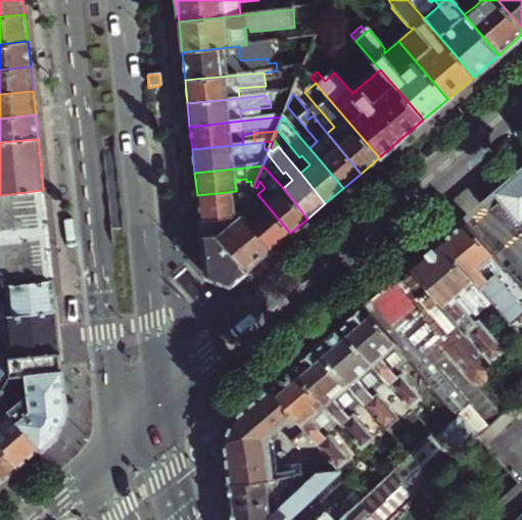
[(521,169),(493,193),(519,223),(521,220),(521,169)]
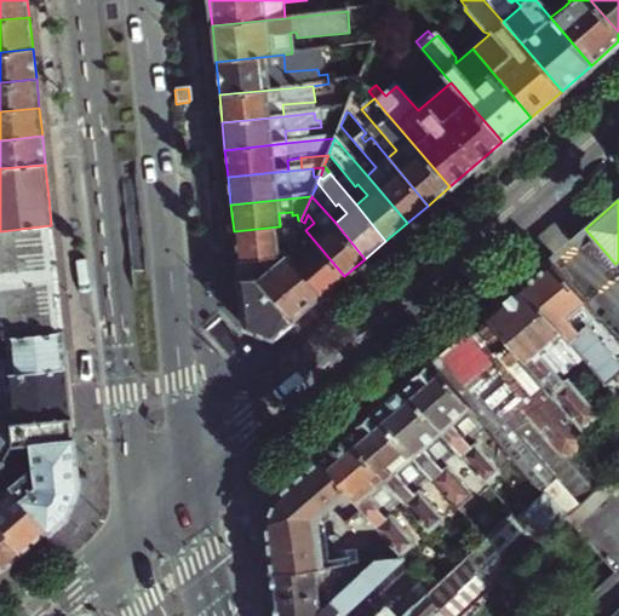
[(280,226),(293,225),(292,216),(292,212),(279,213),(280,226)]
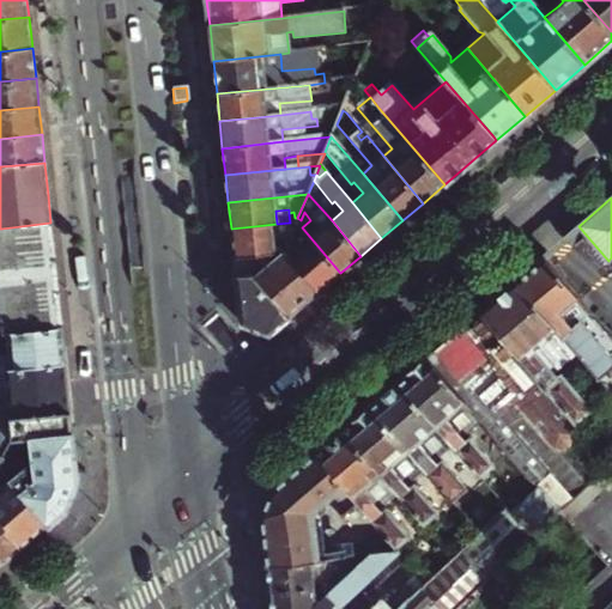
[(284,253),(296,221),(290,223),(277,224),(231,229),(234,259),(284,253)]
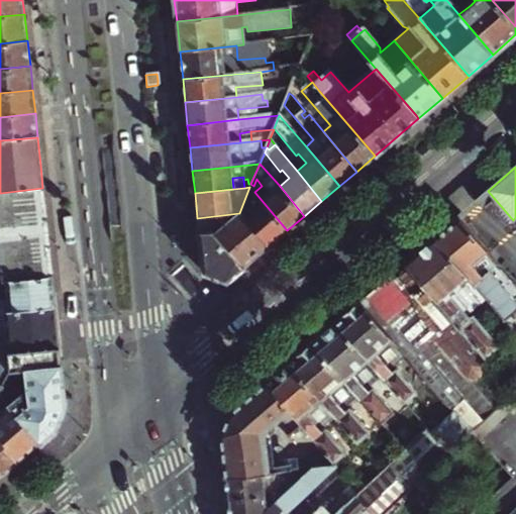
[(268,246),(287,230),(254,192),(250,188),(249,187),(239,213),(268,246)]
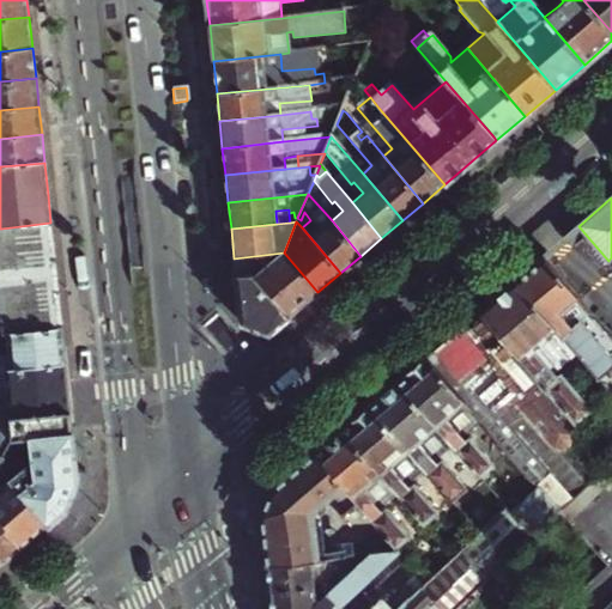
[(0,335),(20,334),(62,329),(59,291),(50,223),(1,229),(0,229),(0,335)]
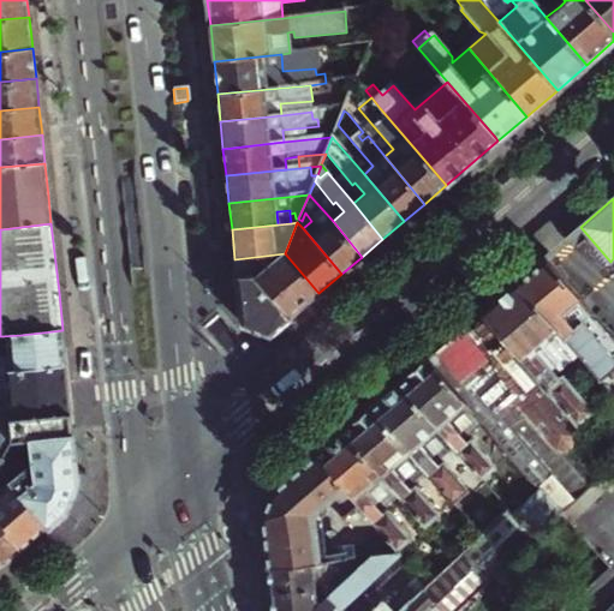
[(269,334),(294,313),(319,293),(285,253),(234,259),(236,274),(242,325),(269,334)]
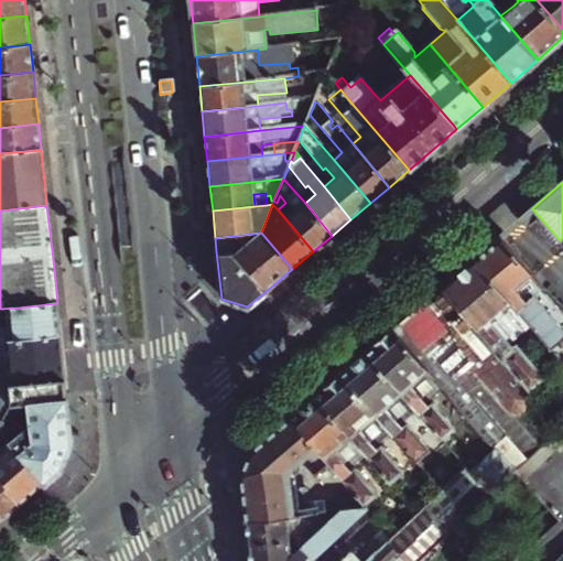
[(562,332),(533,297),(543,288),(500,236),(474,258),(531,325),(537,332),(562,365),(562,364),(562,332)]
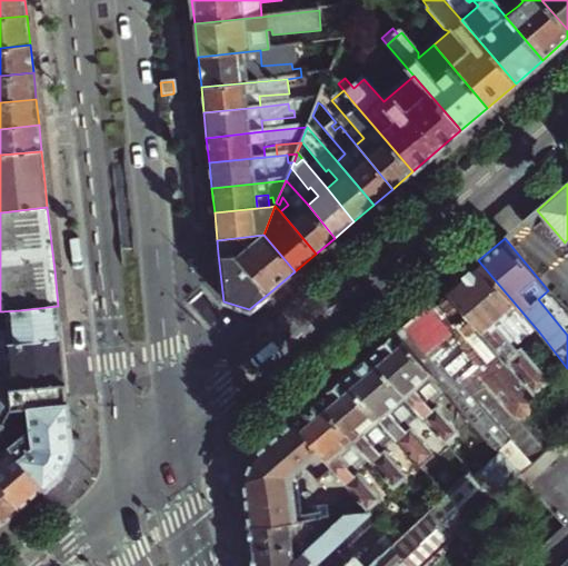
[(514,347),(536,328),(478,260),(445,289),(541,403),(555,391),(555,388),(522,351),(521,349),(518,351),(514,347)]
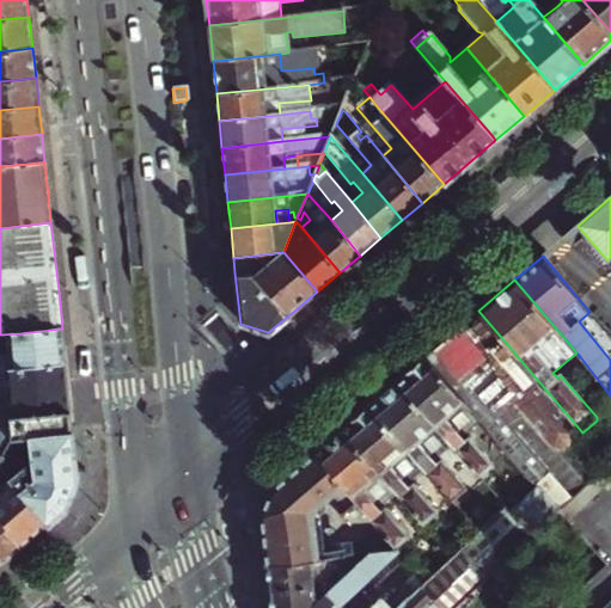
[(610,465),(582,433),(478,311),(453,332),(514,405),(501,417),(550,477),(570,501),(610,465)]
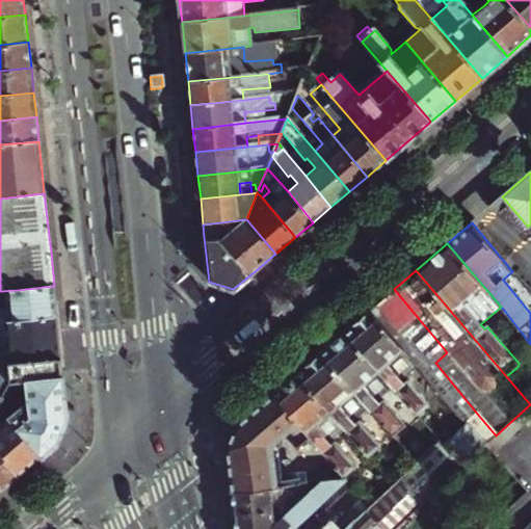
[(0,323),(8,322),(57,318),(54,286),(18,290),(0,291),(0,323)]
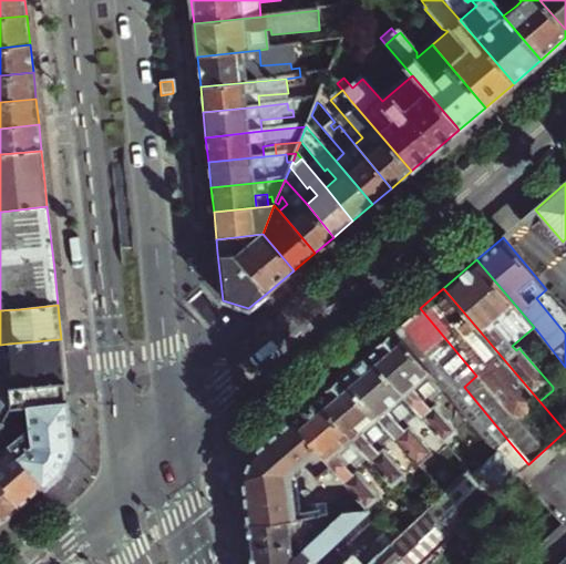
[(510,442),(464,387),(407,319),(392,331),(443,391),(496,454),(510,442)]
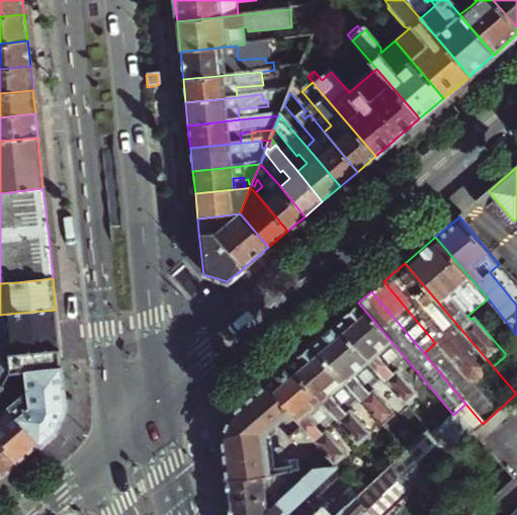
[(475,318),(476,320),(493,305),(488,298),(467,316),(471,320),(475,318)]
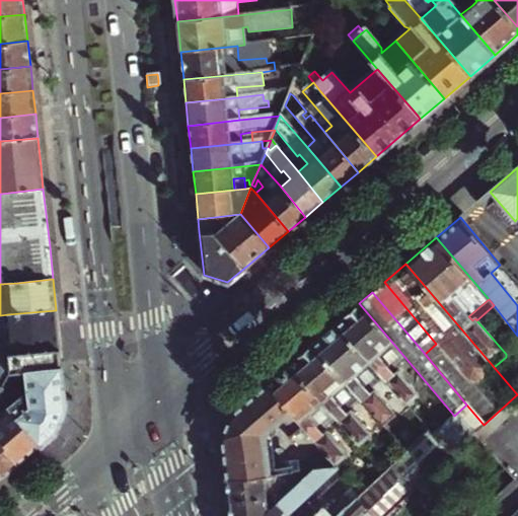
[(390,371),(405,358),(359,303),(336,323),(382,378),(405,406),(418,395),(397,371),(393,374),(390,371)]
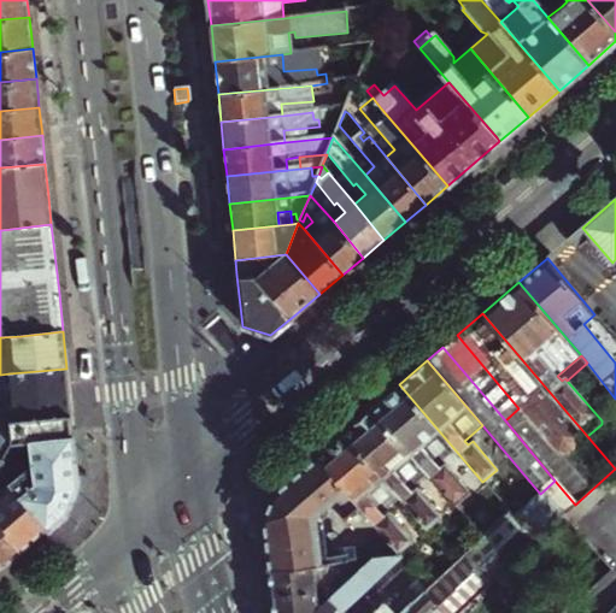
[(0,423),(23,422),(71,416),(66,369),(10,373),(0,375),(0,423)]
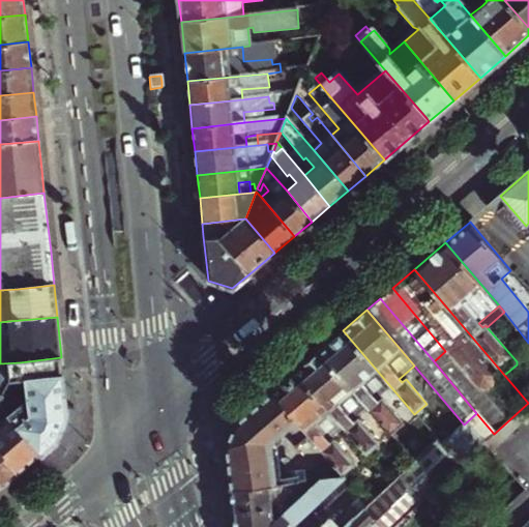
[(375,400),(390,386),(343,330),(319,351),(366,407),(390,435),(403,425),(381,400),(378,403),(375,400)]
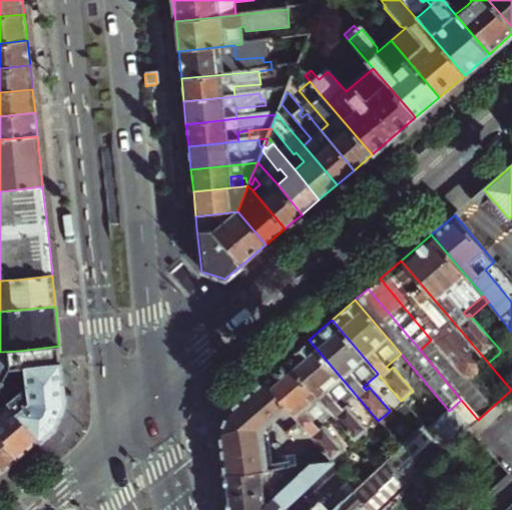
[(340,407),(355,394),(309,340),(286,359),(332,413),(356,440),(367,431),(347,407),(343,410),(340,407)]
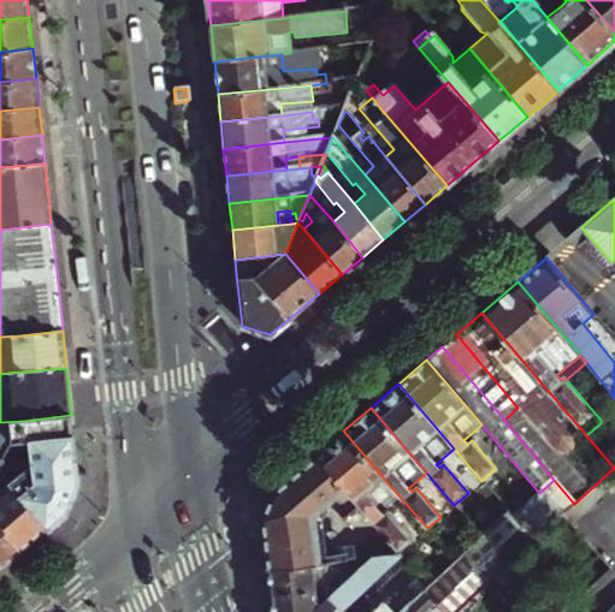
[(24,441),(74,437),(71,415),(23,421),(0,422),(0,473),(13,443),(24,441)]
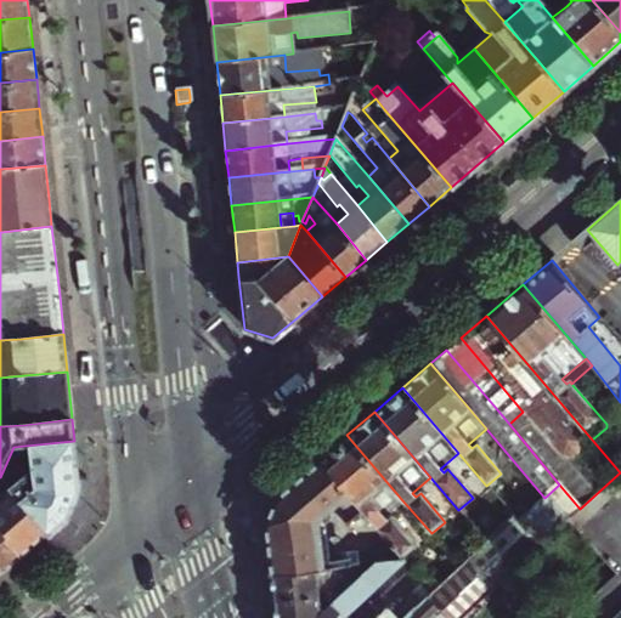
[(385,516),(402,500),(346,435),(319,459),(367,515),(387,538),(404,557),(418,544),(394,515),(389,520),(385,516)]
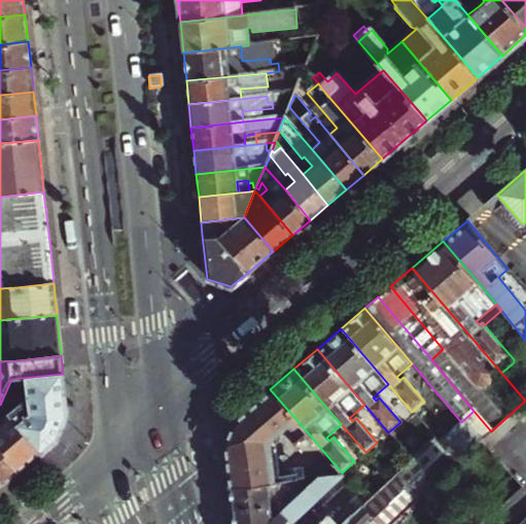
[(40,452),(56,440),(67,415),(63,374),(21,378),(11,379),(0,405),(10,417),(40,452)]
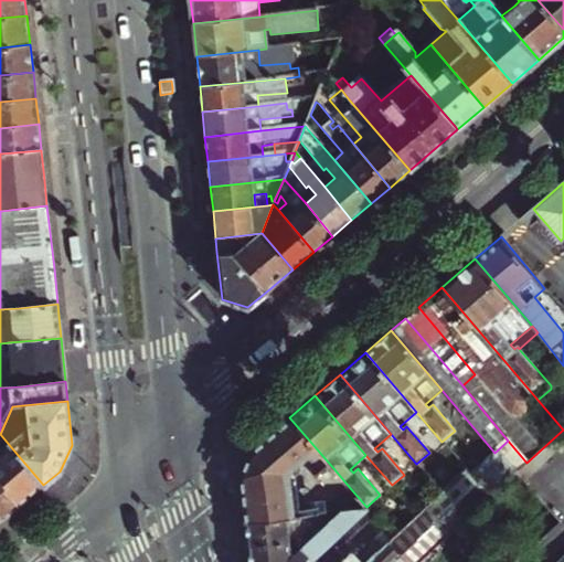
[(245,520),(294,516),(288,472),(305,457),(315,468),(317,466),(325,476),(333,468),(289,417),(251,449),(240,475),(245,520)]
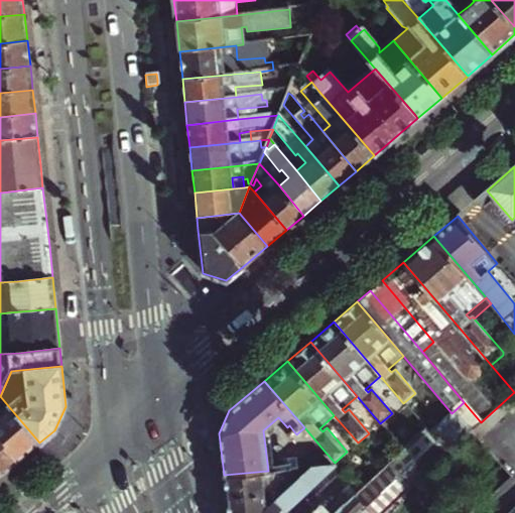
[(481,422),(471,432),(478,439),(514,404),(514,391),(514,392),(481,422)]
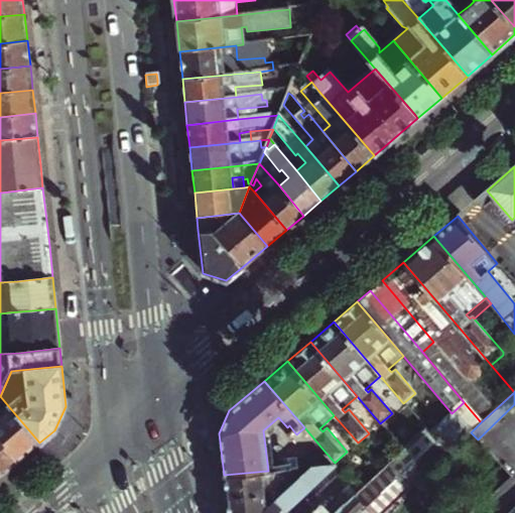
[(0,442),(17,463),(39,442),(10,408),(0,396),(0,442)]
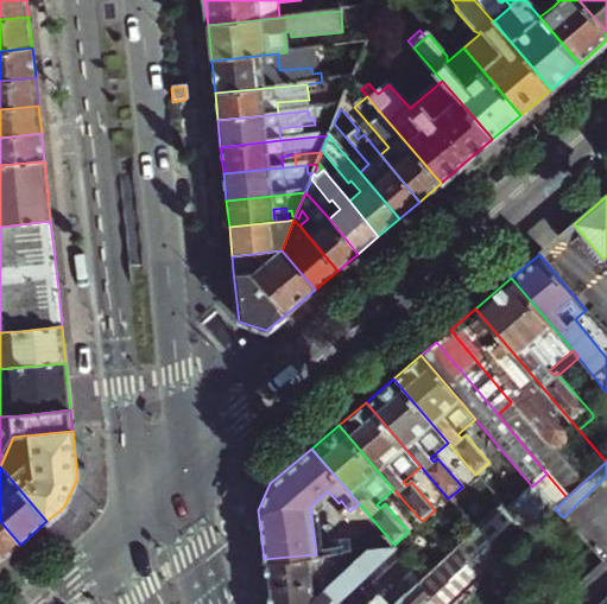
[(451,603),(555,509),(567,497),(547,474),(532,487),(507,512),(501,504),(412,587),(394,603),(451,603)]
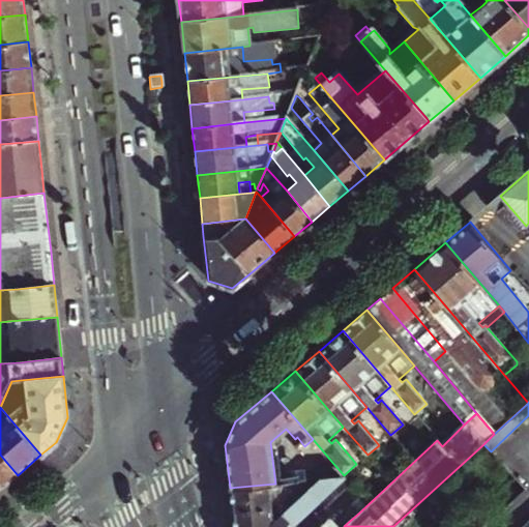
[(0,488),(1,489),(18,475),(0,455),(0,488)]
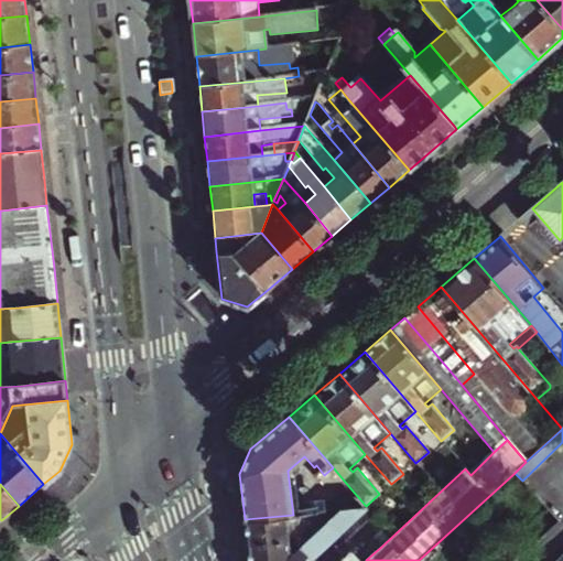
[(547,535),(560,522),(537,498),(524,510),(547,535)]
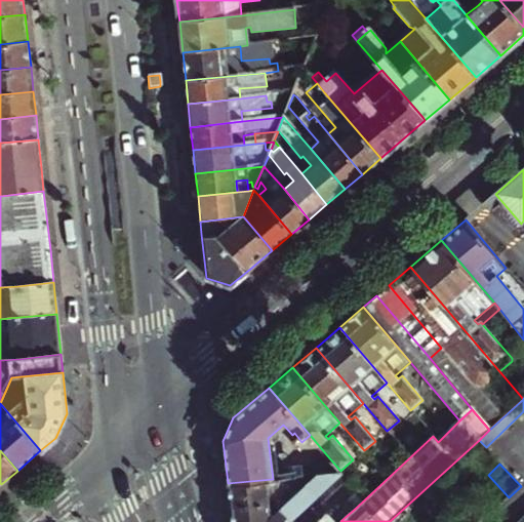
[(301,521),(301,520),(298,517),(295,517),(304,508),(322,491),(343,473),(341,472),(316,475),(265,521),(301,521)]
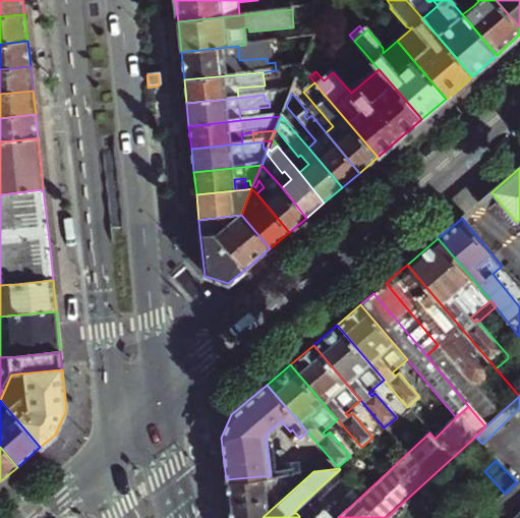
[(263,517),(313,471),(275,475),(277,483),(277,486),(277,490),(277,491),(275,492),(274,493),(272,493),(272,497),(267,497),(228,501),(229,515),(229,517),(263,517)]
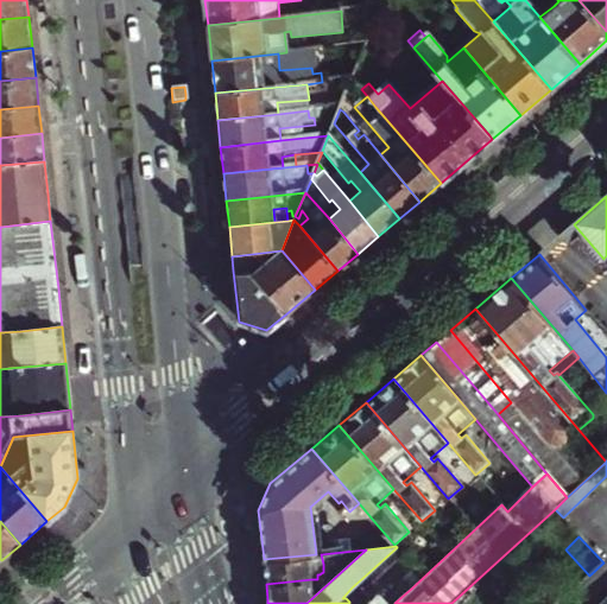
[(266,584),(311,579),(310,567),(318,566),(317,574),(320,574),(321,573),(323,572),(323,571),(323,567),(323,564),(321,554),(316,554),(264,559),(266,584)]
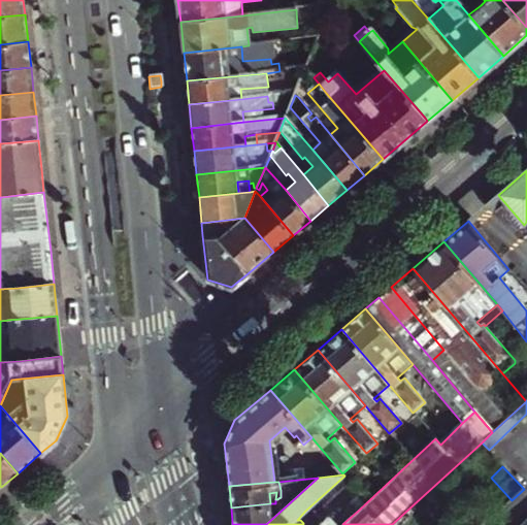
[(305,511),(313,518),(330,502),(324,494),(305,511)]
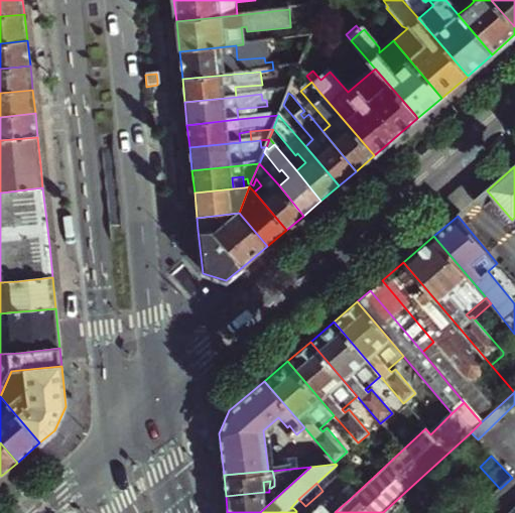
[(335,512),(350,499),(344,492),(328,507),(325,503),(313,512),(335,512)]
